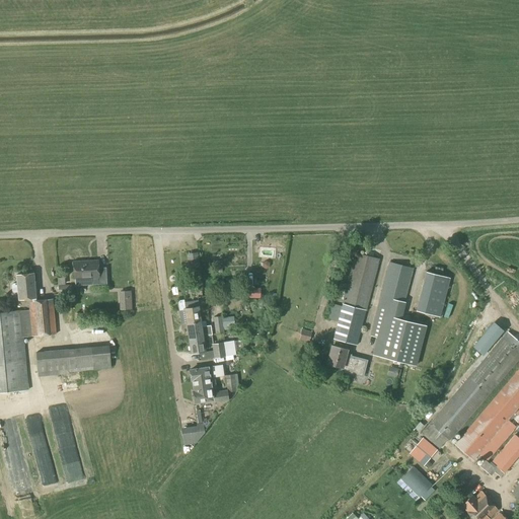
[(368,299),(375,273),(377,267),(378,260),(355,252),(344,293),(337,291),(336,294),(335,294),(327,319),(339,322),(332,346),(331,346),(326,364),(341,367),(340,372),(363,378),(367,360),(351,356),(351,355),(346,354),(347,350),(349,343),(357,346),(364,320),(367,309),(368,299)]
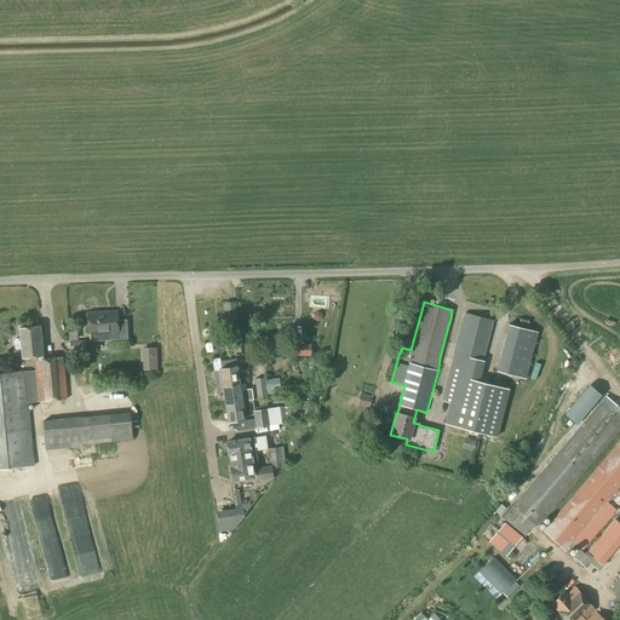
[(98,316),(98,313),(87,314),(89,333),(118,332),(118,339),(127,339),(126,320),(116,321),(116,315),(98,316)]
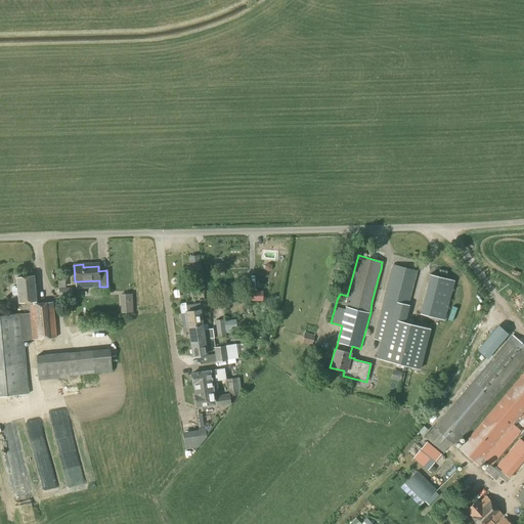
[(393,264),(382,305),(380,312),(374,338),(379,339),(374,357),(401,364),(403,365),(417,368),(421,352),(426,333),(427,330),(402,322),(417,271),(393,264)]
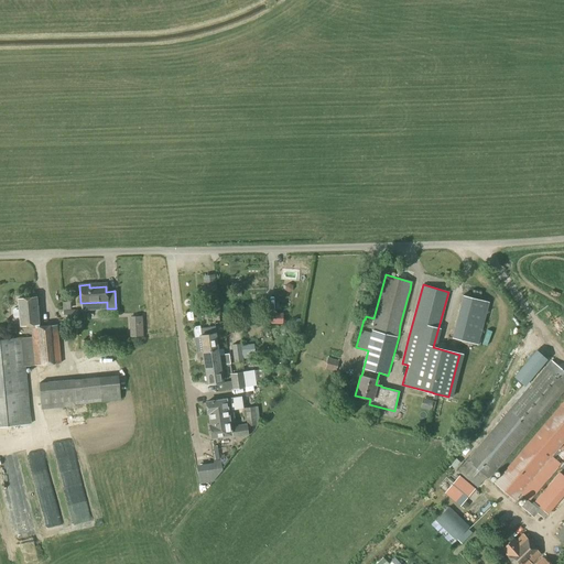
[(208,315),(219,314),(216,288),(205,289),(208,315)]
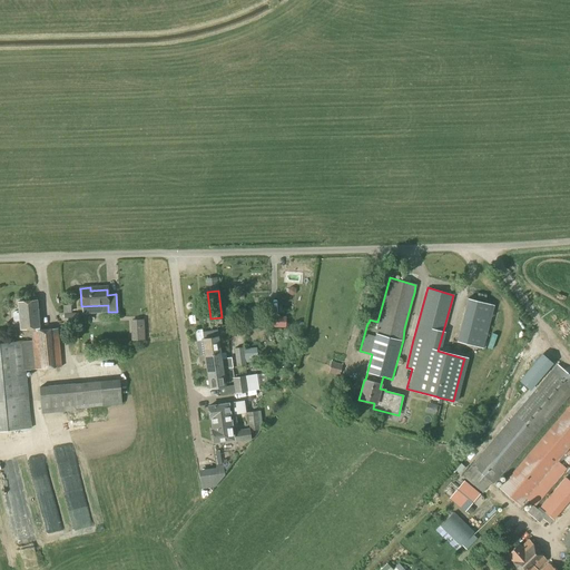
[(483,349),(493,306),(467,298),(457,342),(483,349)]
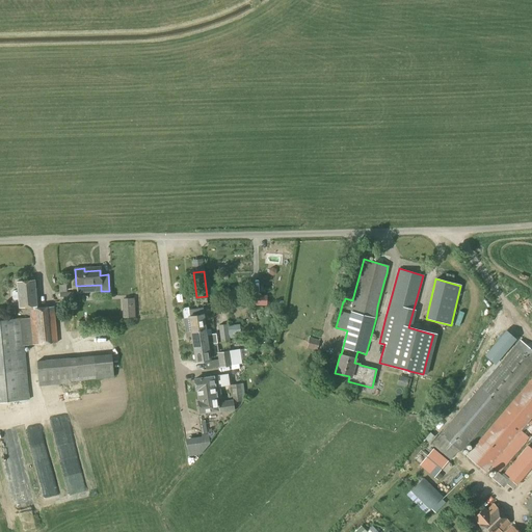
[(36,309),(34,280),(16,282),(17,290),(12,291),(11,292),(11,298),(14,300),(18,300),(19,308),(29,307),(30,318),(21,319),(0,320),(0,401),(28,400),(24,346),(57,342),(53,307),(36,309)]
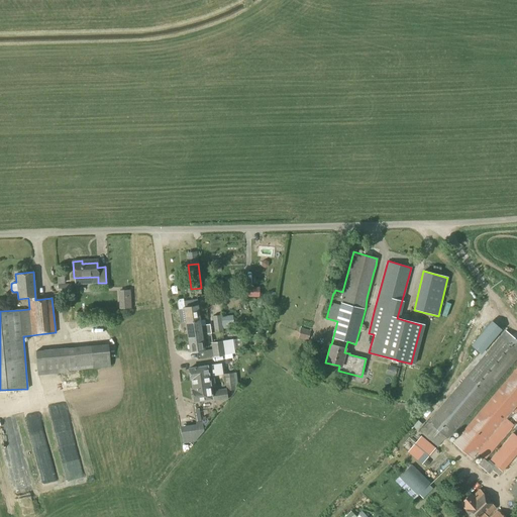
[(59,293),(70,292),(70,284),(58,285),(59,293)]
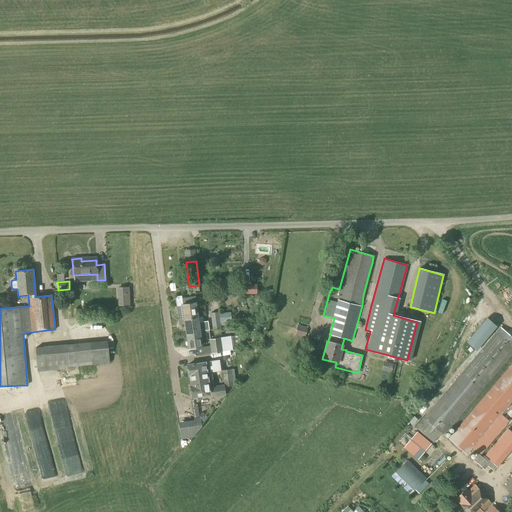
[(256,294),(256,285),(240,284),(240,294),(256,294)]
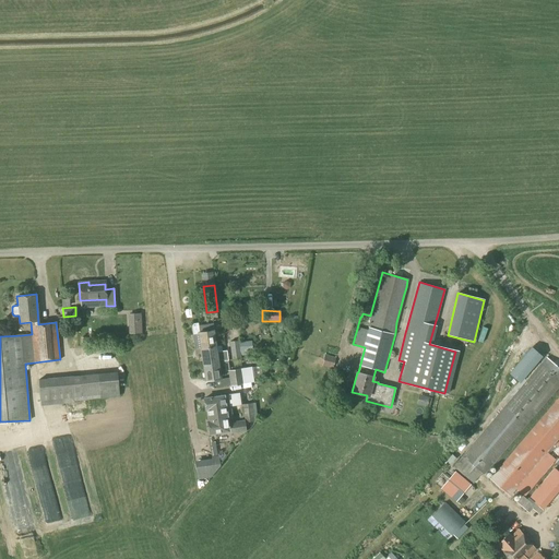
[(133,311),(134,331),(143,331),(142,311),(133,311)]
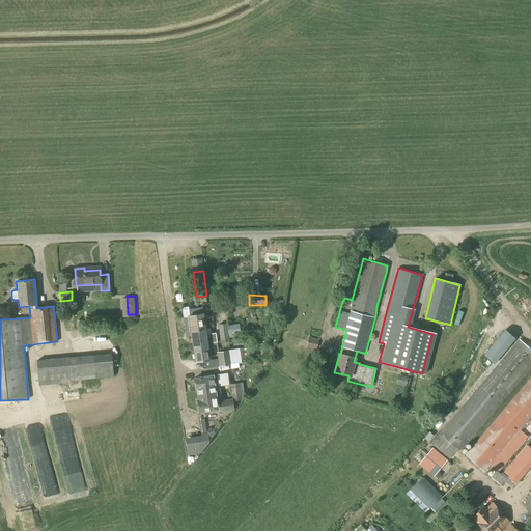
[(185,332),(191,331),(205,329),(202,307),(189,309),(190,315),(189,315),(189,317),(183,317),(185,332)]
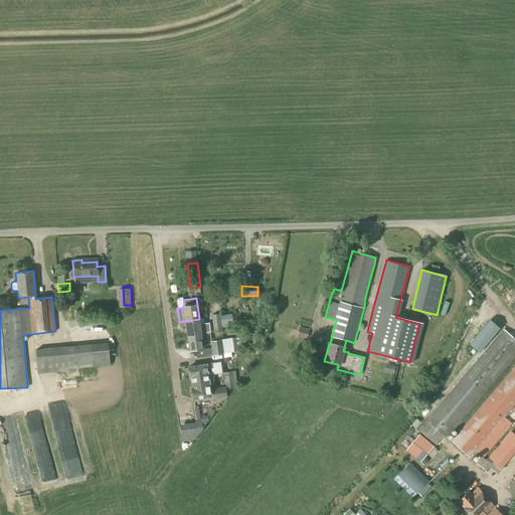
[(219,314),(211,315),(213,332),(221,331),(221,328),(219,316),(219,314)]
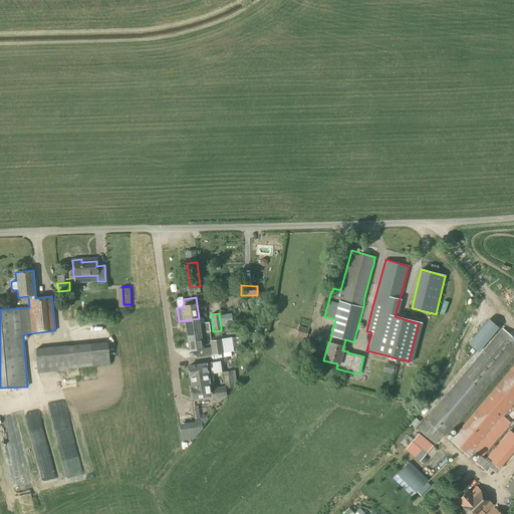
[(219,315),(221,327),(229,326),(229,322),(228,314),(219,315)]
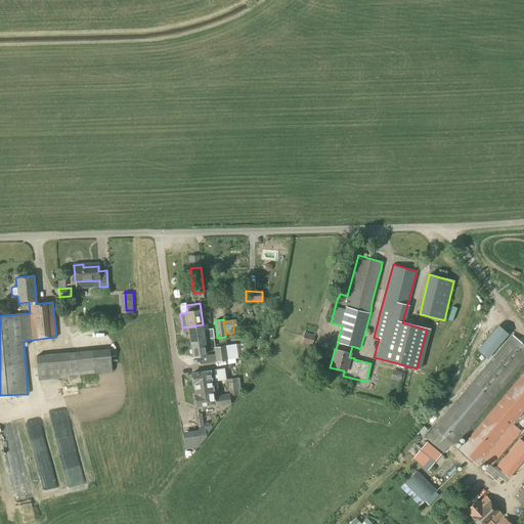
[(210,339),(213,339),(212,329),(203,330),(203,324),(188,326),(190,342),(210,339)]
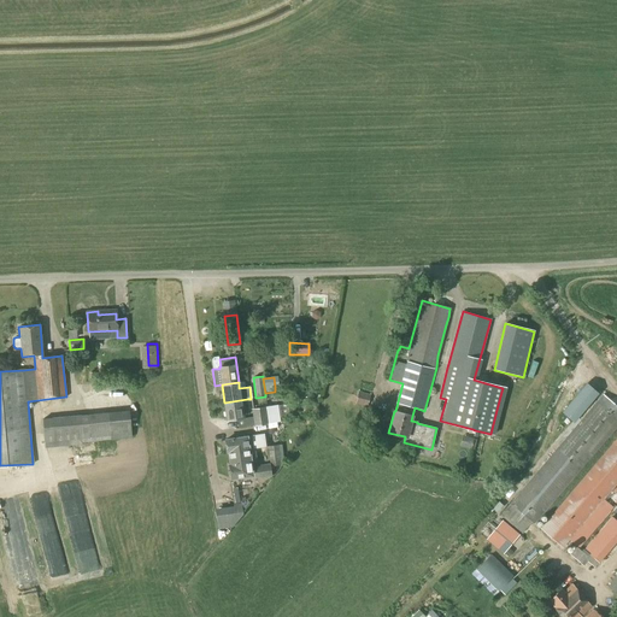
[(560,411),(574,422),(598,393),(586,382),(560,411)]
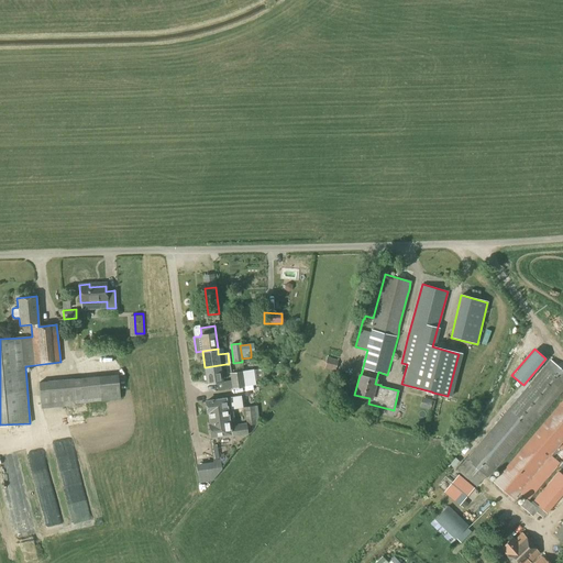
[(338,361),(327,359),(324,368),(334,372),(338,361)]
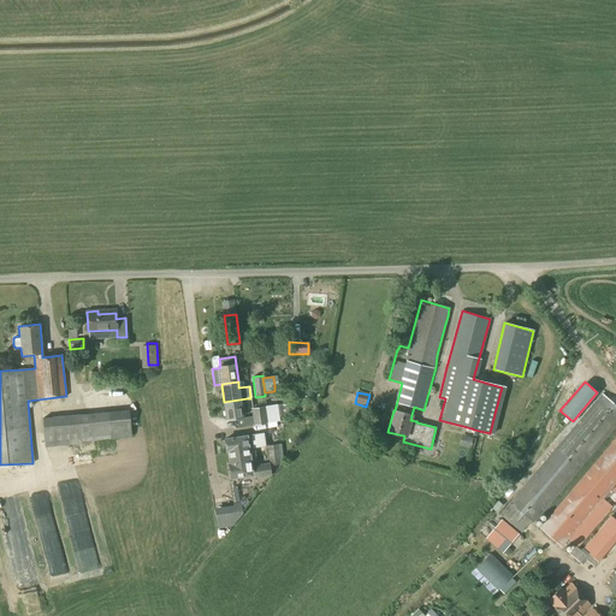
[(533,523),(615,425),(615,406),(602,394),(599,397),(499,514),(521,532),(531,521),(533,523)]
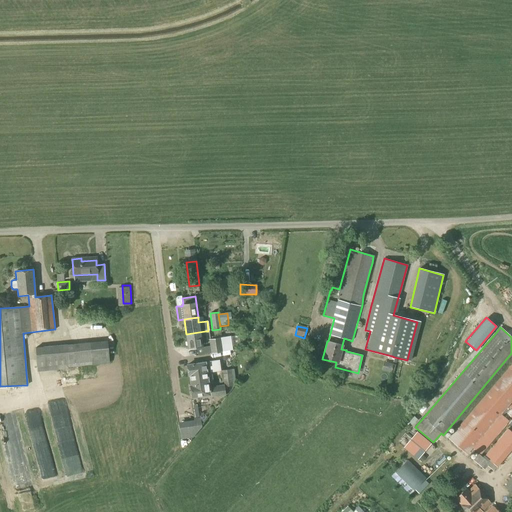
[(206,340),(205,331),(186,334),(188,348),(202,346),(201,341),(206,340)]
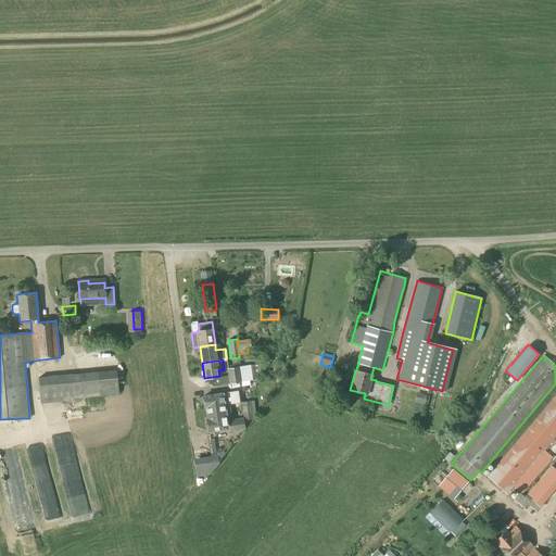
[(228,383),(252,380),(250,365),(226,369),(228,383)]
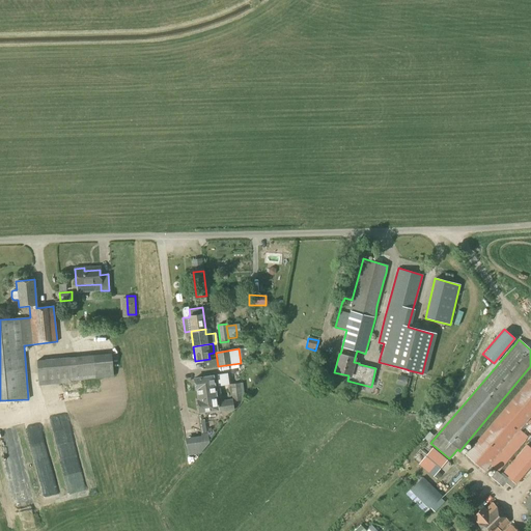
[(38,384),(113,378),(111,354),(36,361),(38,384)]
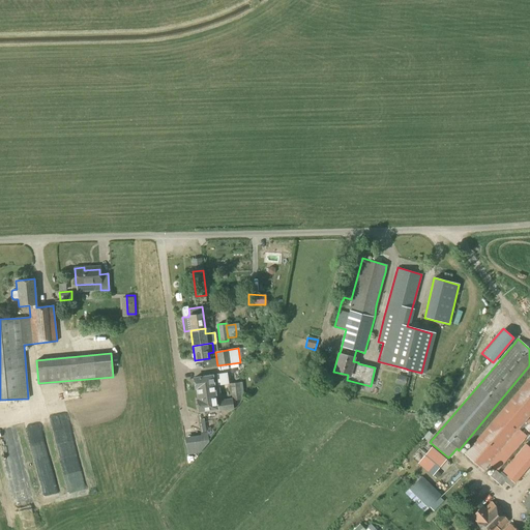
[(324,382),(326,374),(311,371),(308,379),(324,382)]
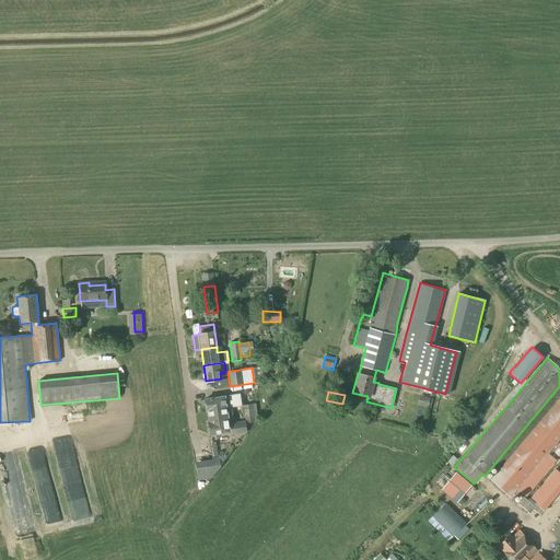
[(225,397),(205,399),(206,410),(208,410),(209,421),(207,422),(209,435),(231,433),(229,420),(232,419),(231,407),(241,406),(240,394),(229,395),(229,396),(225,397)]
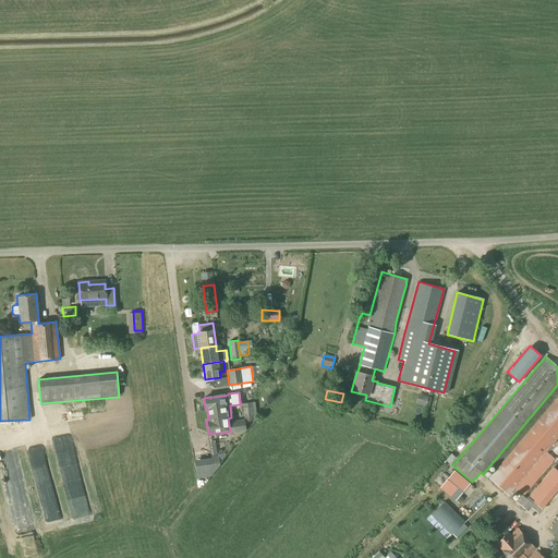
[(522,496),(557,453),(557,396),(488,478),(509,496),(516,489),(521,494),(514,501),(528,511),(531,508),(537,513),(557,489),(557,471),(553,468),(525,499),(522,496)]
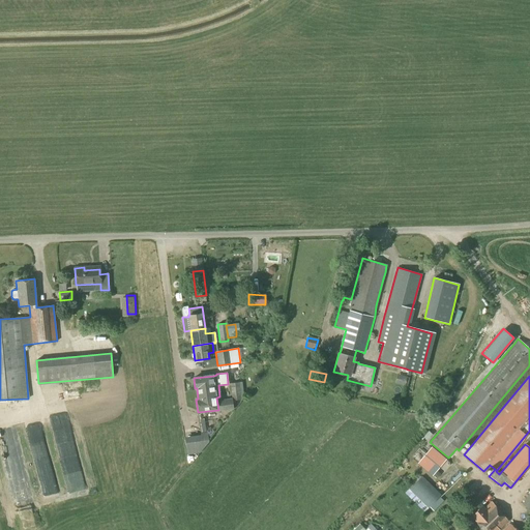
[(224,400),(218,401),(221,412),(223,411),(233,410),(232,401),(241,400),(239,383),(229,384),(231,396),(224,398),(224,400)]
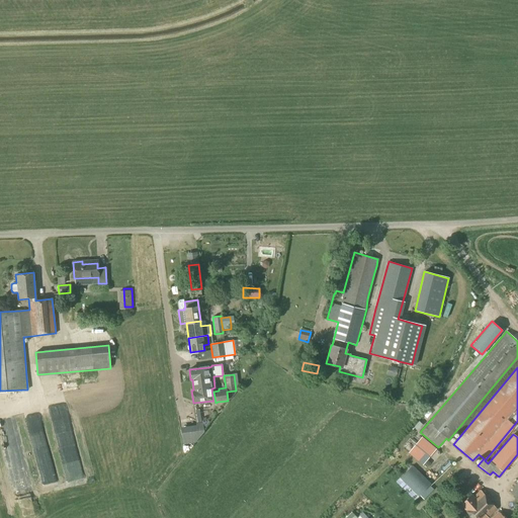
[(195,424),(195,425),(192,425),(192,428),(194,443),(195,443),(203,431),(202,423),(195,424)]
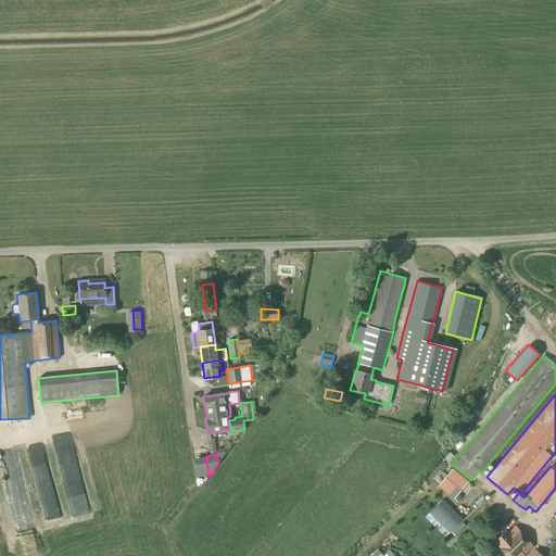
[(430,476),(438,482),(446,472),(440,466),(430,476)]
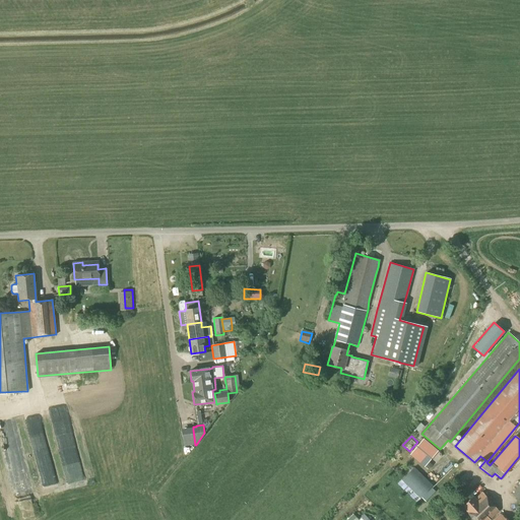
[(439,451),(424,439),(410,456),(425,468),(439,451)]
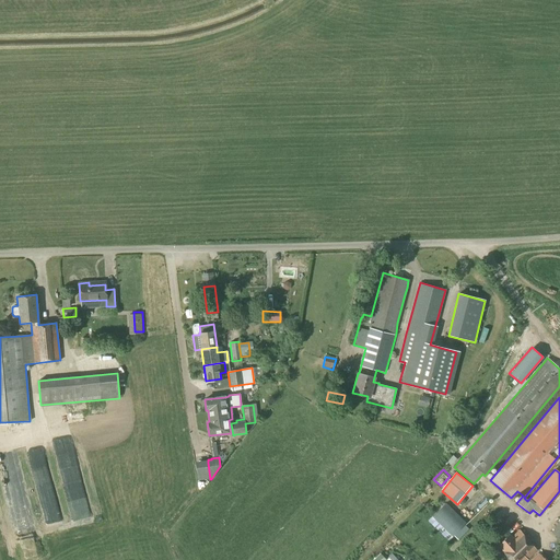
[(446,503),(432,517),(452,537),(453,536),(457,540),(468,529),(464,525),(466,523),(446,503)]
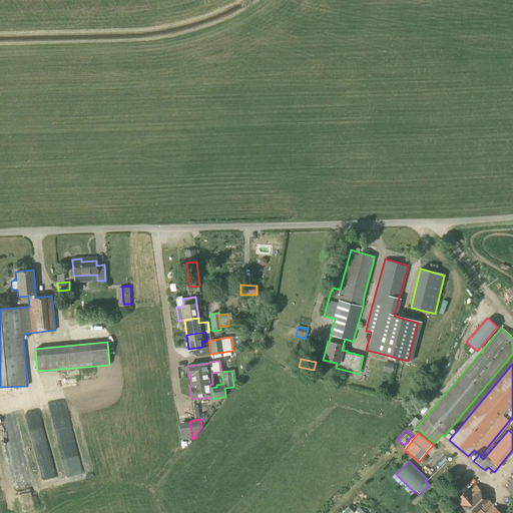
[(482,512),(492,504),(476,486),(469,492),(467,489),(456,499),(467,512),(482,512)]
